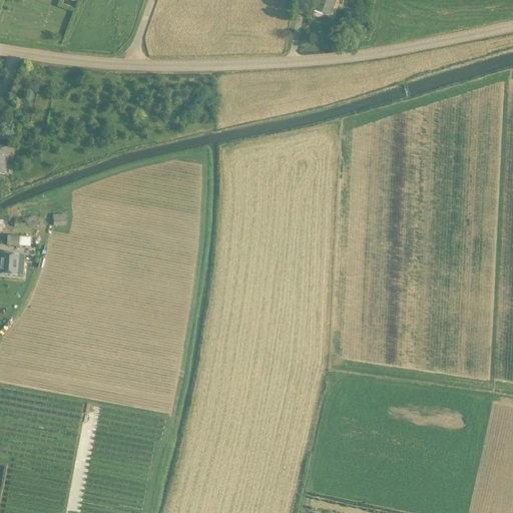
[(335,0),(317,0),(314,10),(330,16),(332,9),(335,0)]
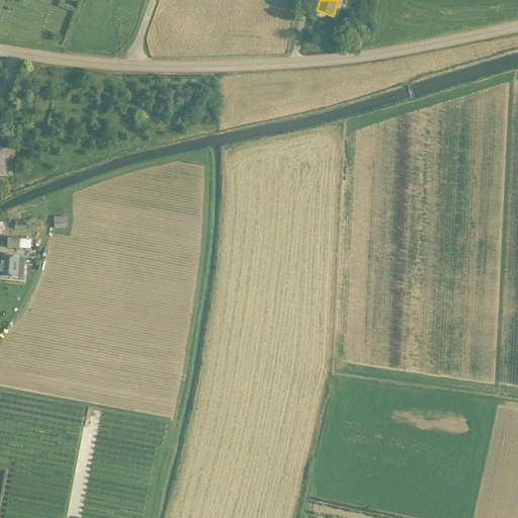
[(11,151),(0,147),(0,175),(3,176),(11,151)]
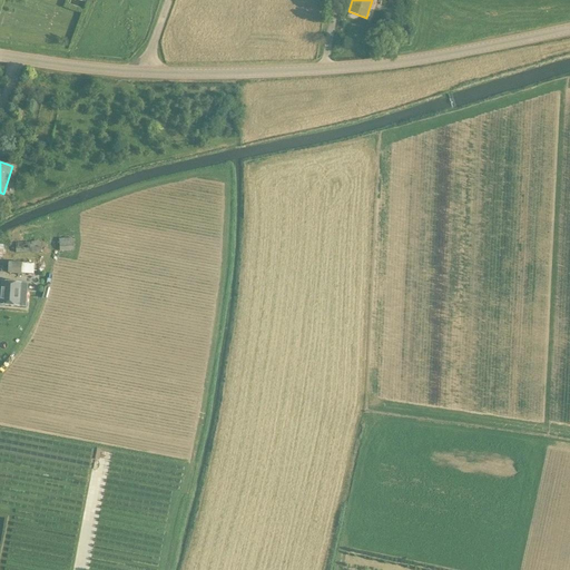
[(71,238),(58,239),(59,252),(72,251),(71,238)]
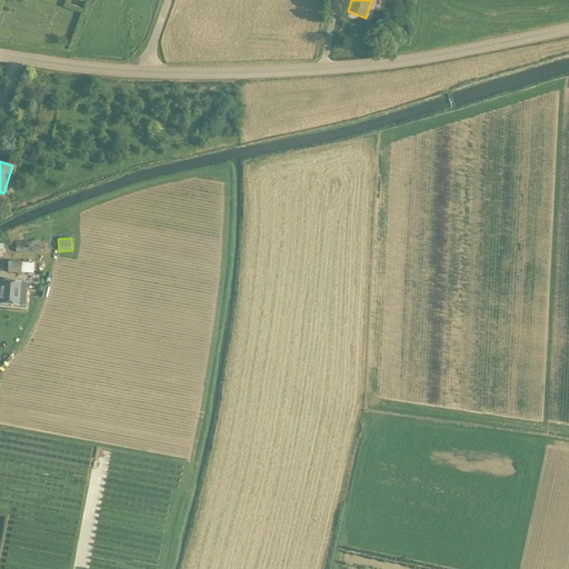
[(29,241),(29,242),(16,243),(16,252),(29,251),(29,252),(40,251),(39,241),(29,241)]
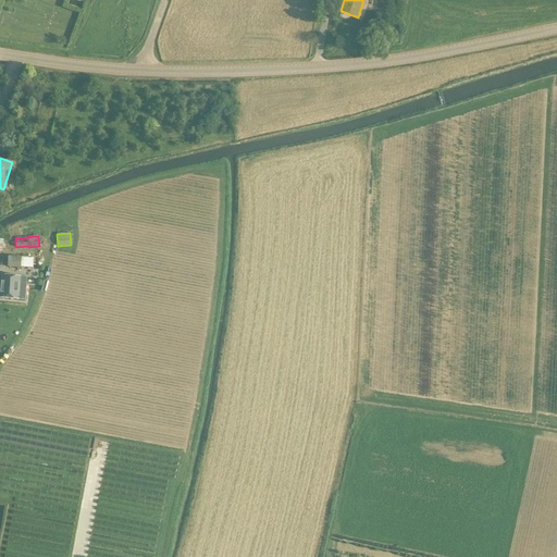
[(8,268),(21,268),(21,267),(33,268),(33,259),(21,258),(21,257),(9,256),(8,259),(0,259),(0,265),(8,267),(8,268)]
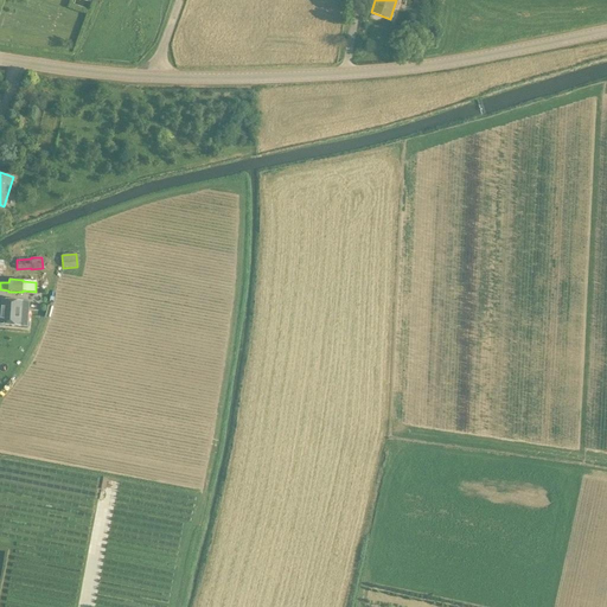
[(0,320),(0,324),(27,326),(29,302),(1,300),(0,320)]
